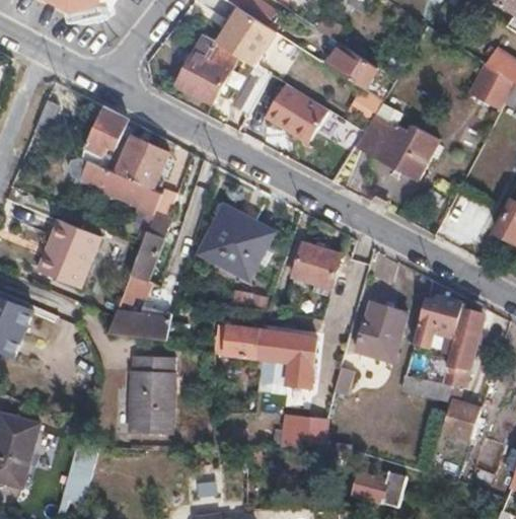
[(52,0),(73,11),(99,4),(102,0),(52,0)]
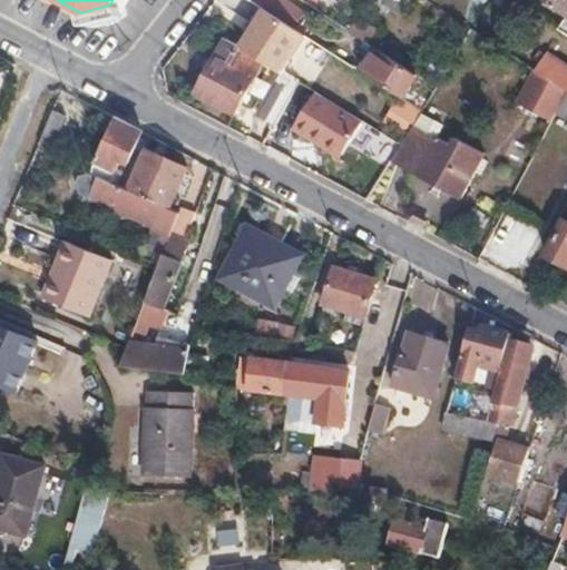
[(253,0),(264,7),(275,15),(293,27),(304,10),(289,0),(253,0)]
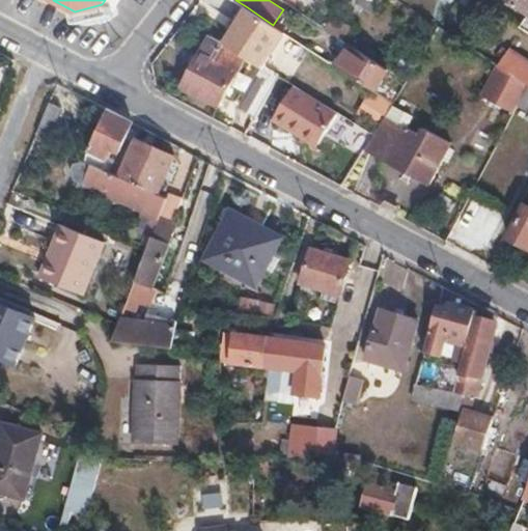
[(527,0),(505,0),(527,17),(527,15),(527,0)]
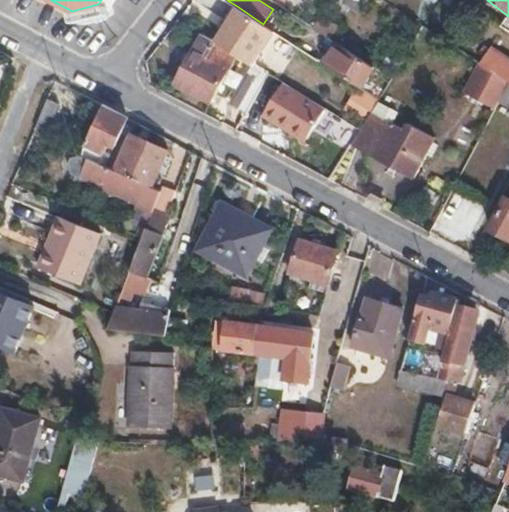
[(247,13),(237,6),(214,42),(250,64),(252,61),(253,62),(274,31),(263,24),(247,13)]
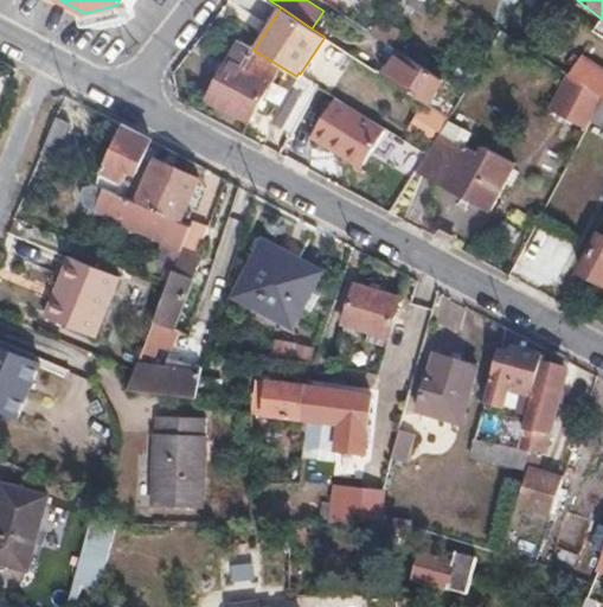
[(236,42),(206,98),(249,120),(275,69),(255,58),(249,71),(242,69),(251,50),(236,42)]
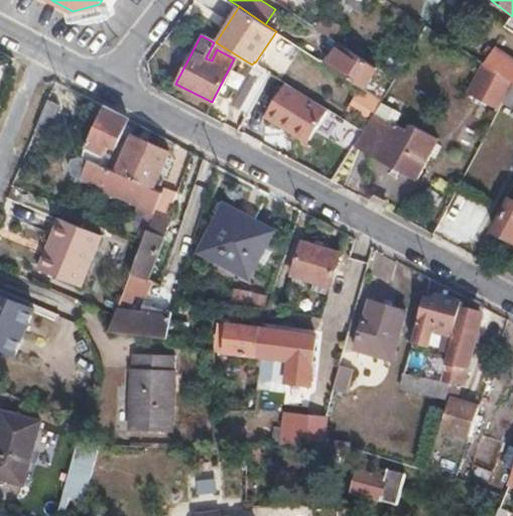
[(277,39),(262,63),(278,75),(294,51),(277,39)]
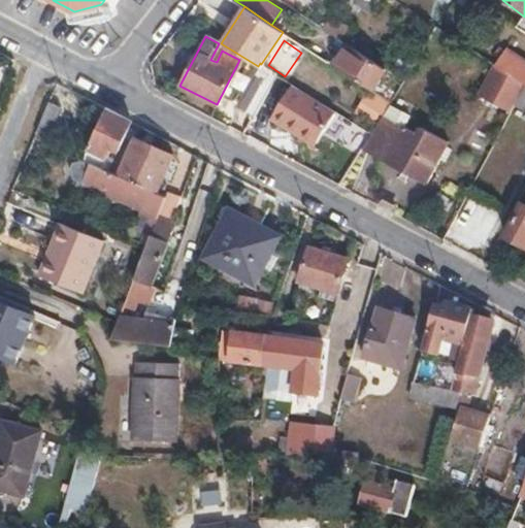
[(346,42),(332,64),(368,89),(372,91),(387,69),(346,42)]
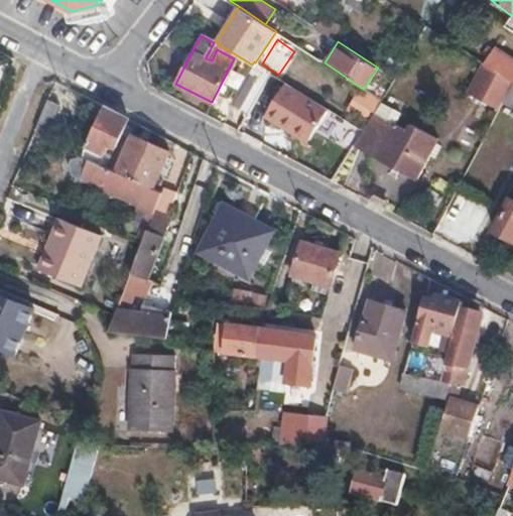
[(512,81),(512,56),(494,44),(482,61),(500,73),(512,81)]
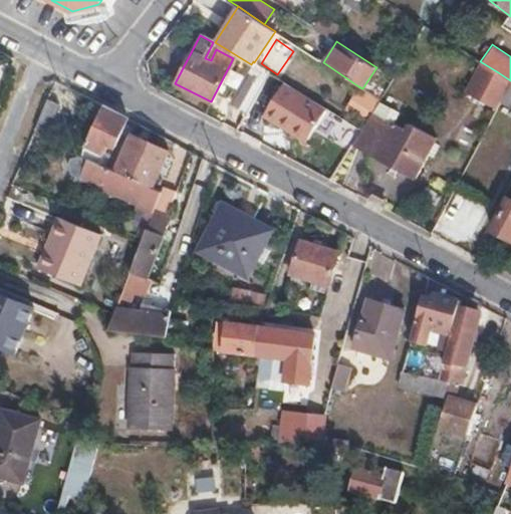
[(229,102),(244,111),(267,70),(254,62),(253,61),(251,64),(229,102)]
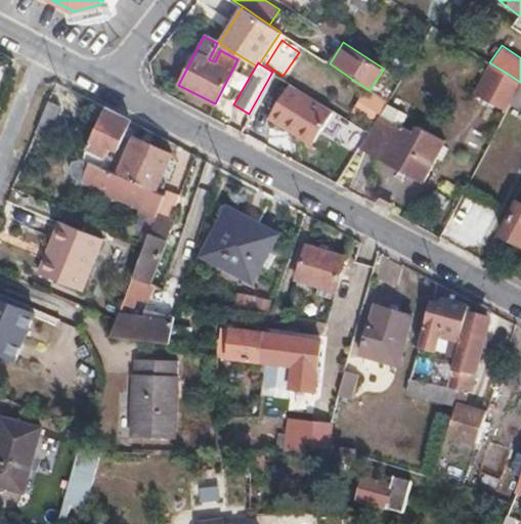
[(473,93),(492,103),(508,74),(489,62),(488,62),(473,93)]
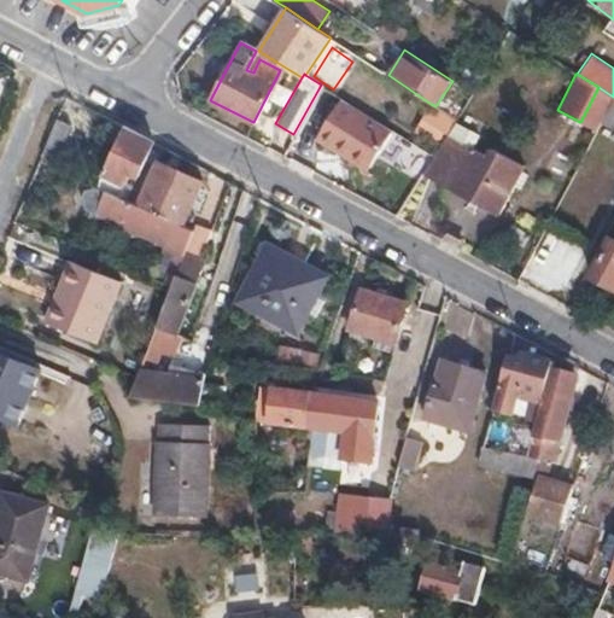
[(580,122),(597,132),(613,100),(613,97),(598,87),(580,122)]
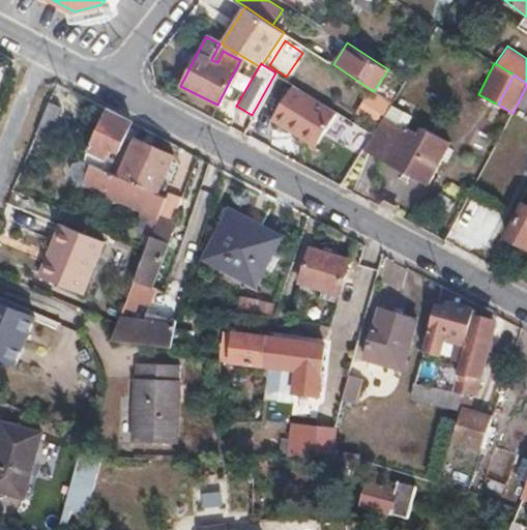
[(338,112),(292,83),(270,117),(287,127),(289,123),(319,141),(338,112)]
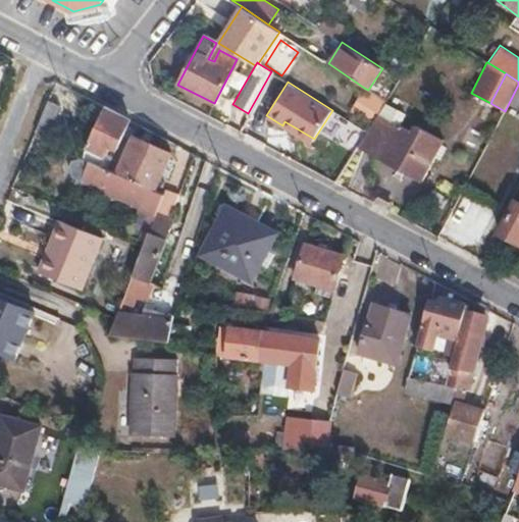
[(58,106),(46,100),(34,131),(45,136),(58,106)]
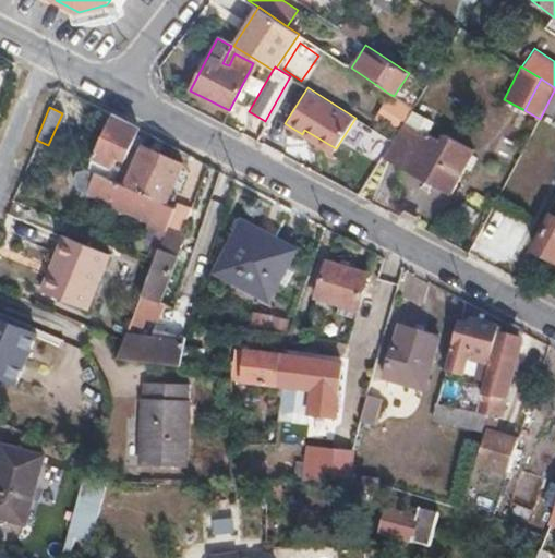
[(391,140),(382,155),(449,192),(467,159),(424,134),(429,125),(407,113),(403,120),(391,140)]
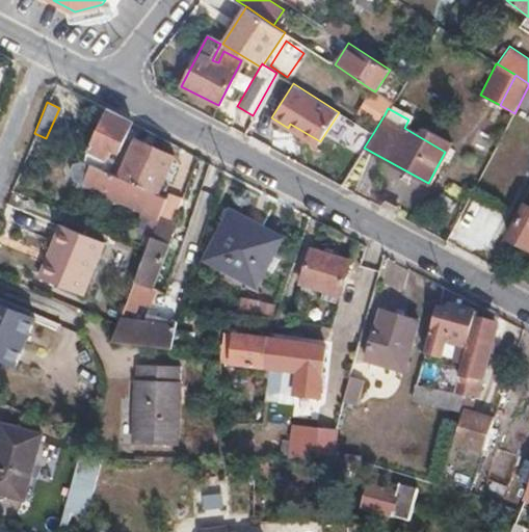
[(130,123),(106,110),(82,162),(102,170),(111,151),(116,152),(130,123)]
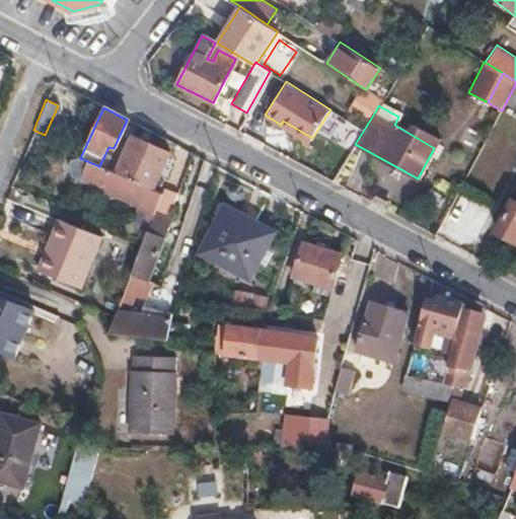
[(132,136),(115,173),(152,191),(168,153),(132,136)]
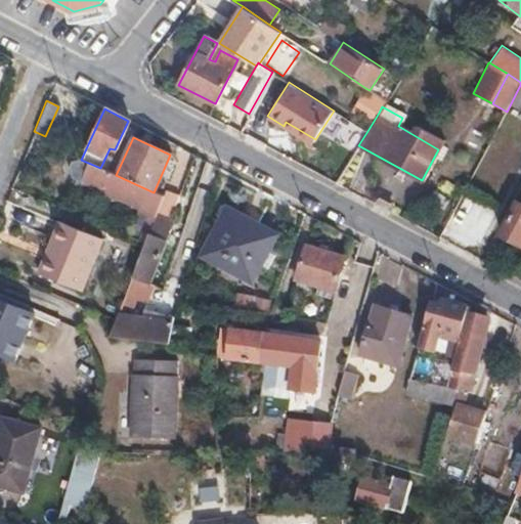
[(128,204),(155,216),(163,197),(154,192),(116,175),(100,168),(81,160),(74,160),(69,171),(72,177),(128,204)]
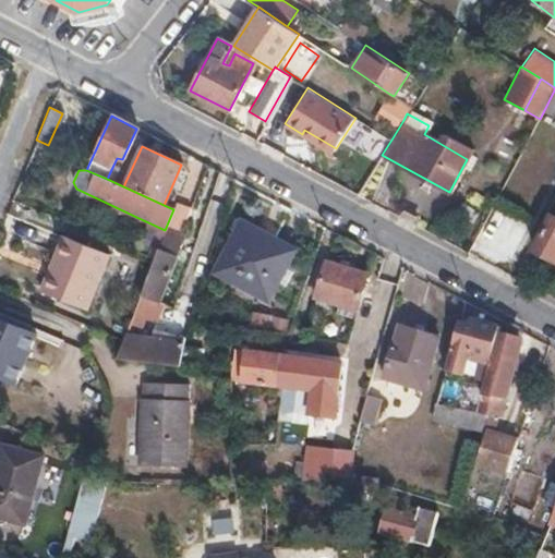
[(173,209),(165,230),(179,235),(189,209),(176,204),(173,209)]
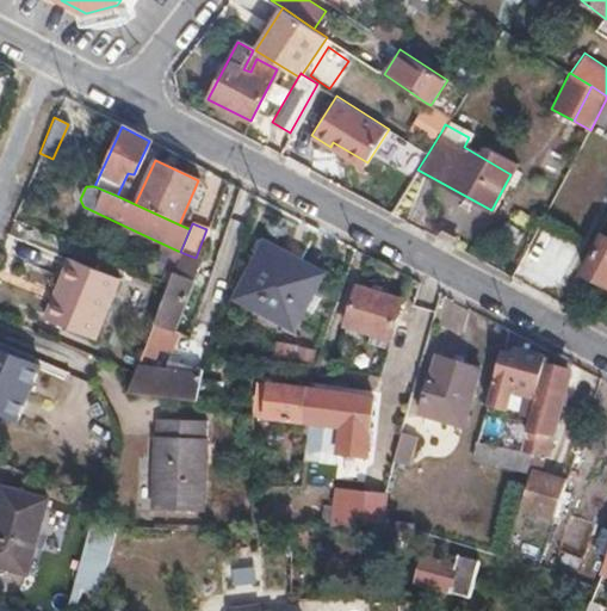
[(515,276),(553,294),(576,247),(538,228),(515,276)]
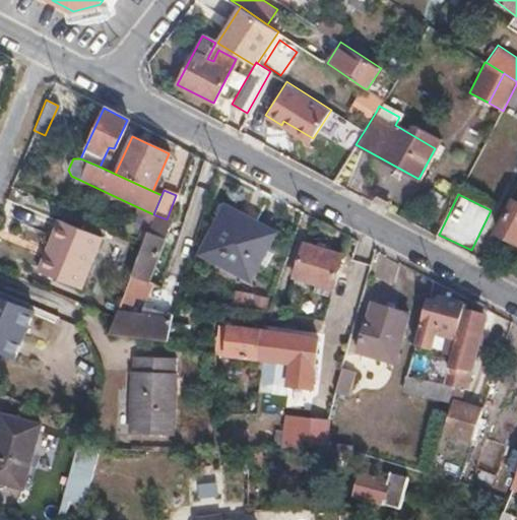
[(516,199),(515,198),(497,231),(516,241),(516,199)]
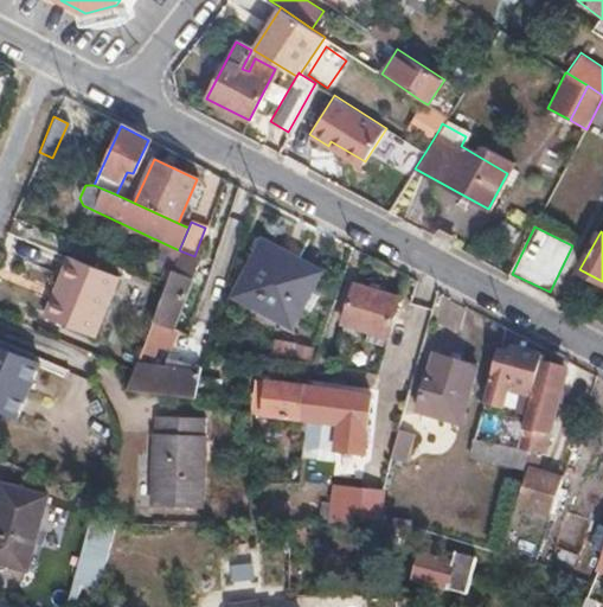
[(262,242),(231,295),(288,325),(315,272),(262,242)]
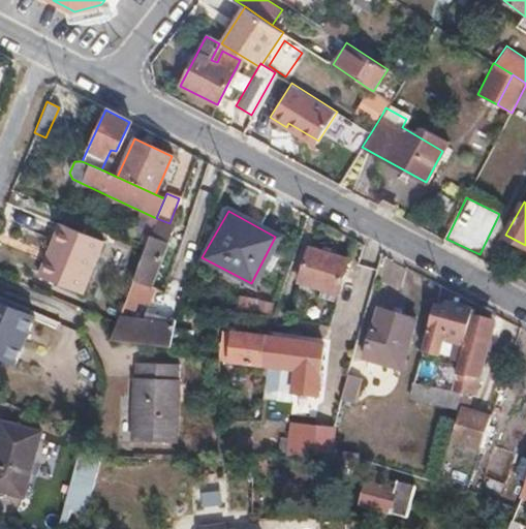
[(60,225),(38,278),(81,297),(102,244),(60,225)]
